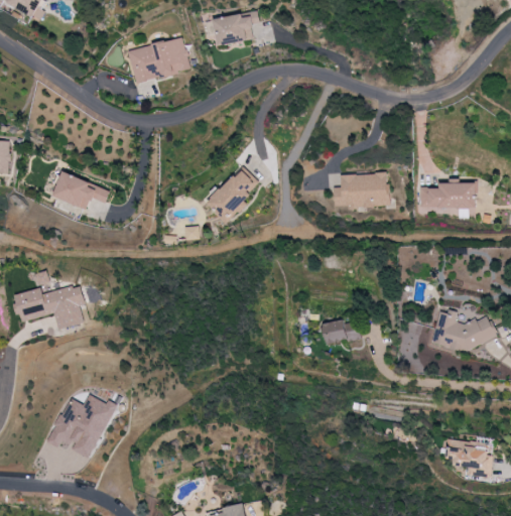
[(0,0),(38,19),(42,11),(37,8),(41,0),(0,0)]
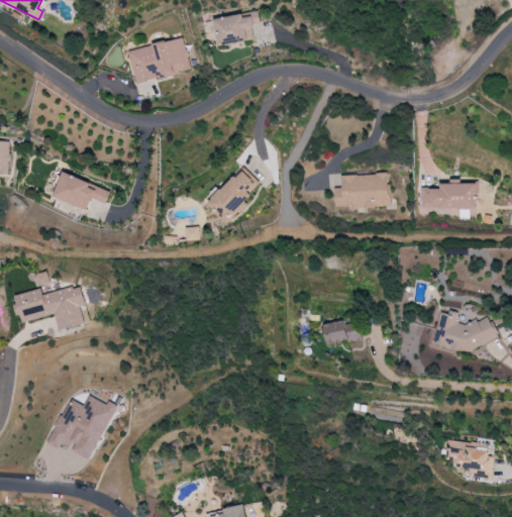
[(217,45),(251,39),(248,24),(260,22),(258,10),(213,18),(217,45)]
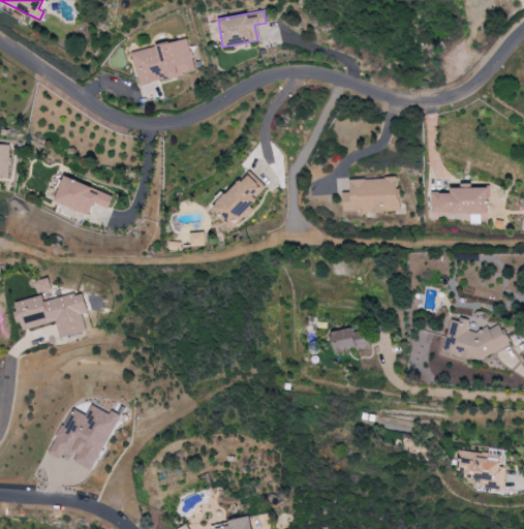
[(129,51),(137,85),(192,72),(185,38),(129,51)]
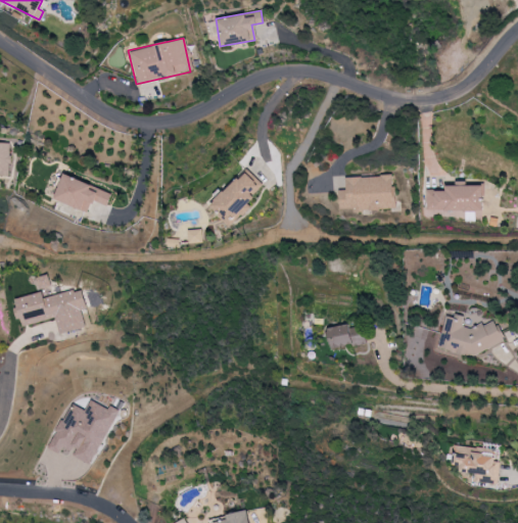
[(0,175),(7,176),(8,141),(0,140),(0,175)]
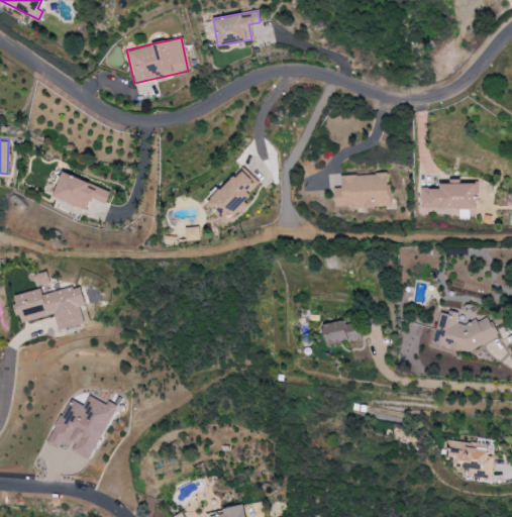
[(260,184),(241,168),(206,205),(224,221),(260,184)]
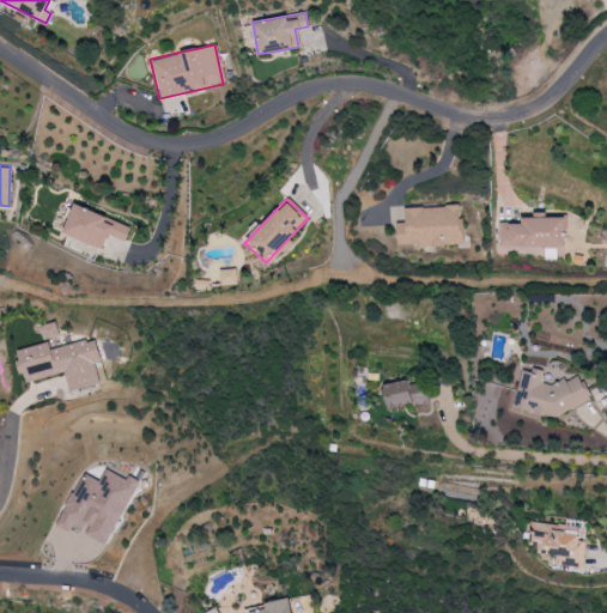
[(61,234),(99,248),(104,235),(123,242),(129,225),(72,204),(61,234)]
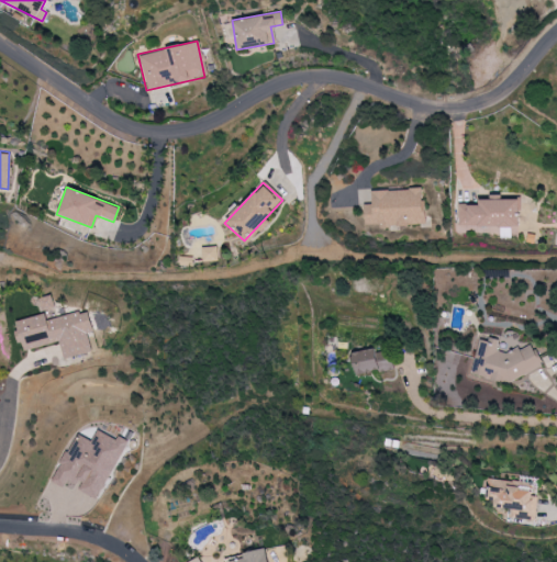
[(361,204),(361,224),(377,224),(377,226),(422,225),(421,189),(369,190),(369,204),(361,204)]
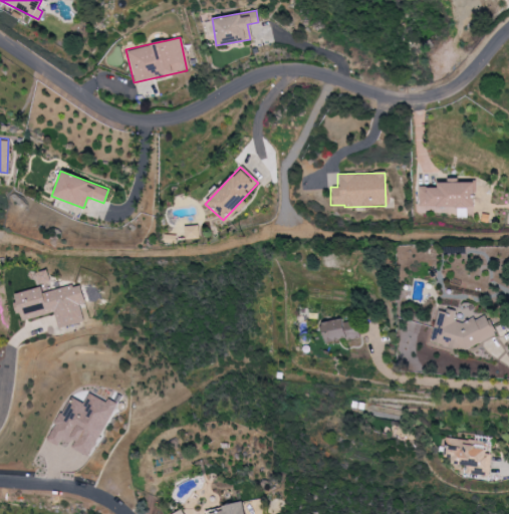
[(474,206),(474,182),(438,182),(438,187),(416,187),(416,206),(474,206)]
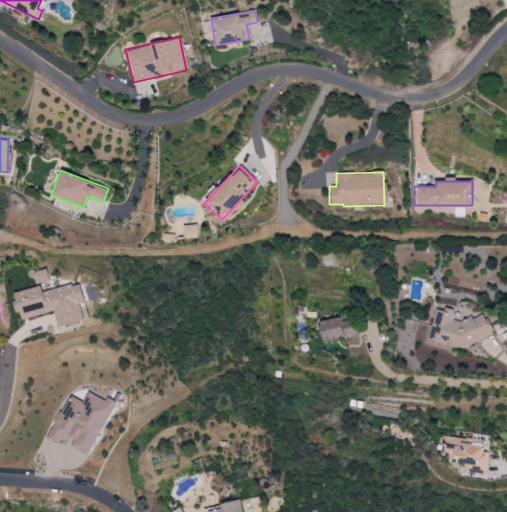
[(180,225),(181,238),(195,238),(194,224),(180,225)]
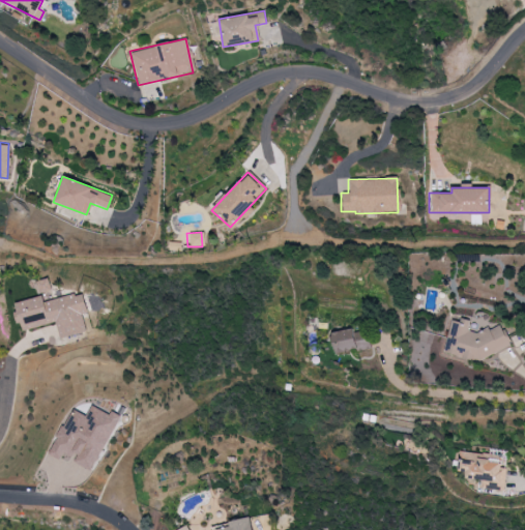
[(33,282),(37,296),(50,292),(46,277),(33,282)]
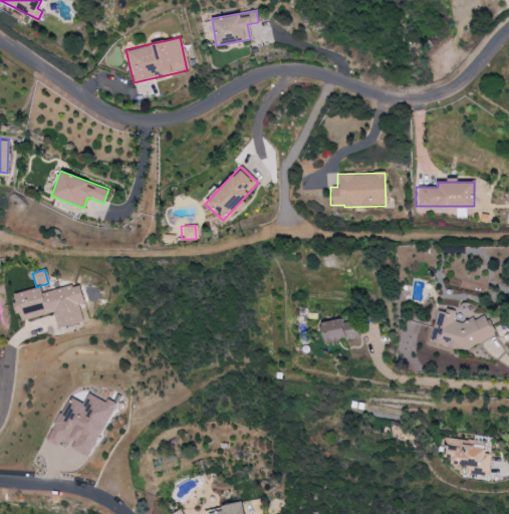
[(55,328),(80,322),(76,305),(82,303),(77,281),(13,297),(18,320),(51,312),(55,328)]
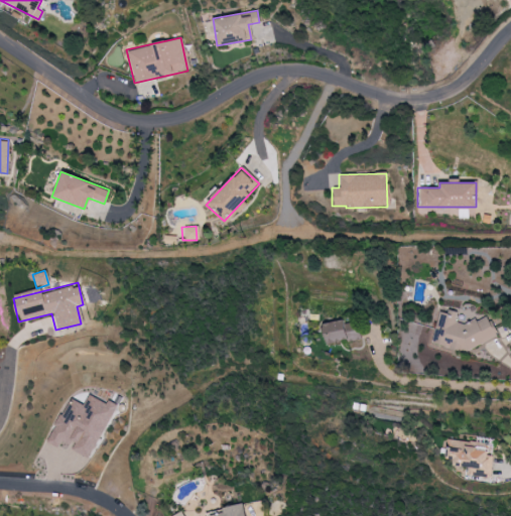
[(429,345),(463,351),(494,338),(494,334),(486,315),(476,320),(473,319),(463,324),(454,323),(456,311),(449,309),(435,315),(429,345)]
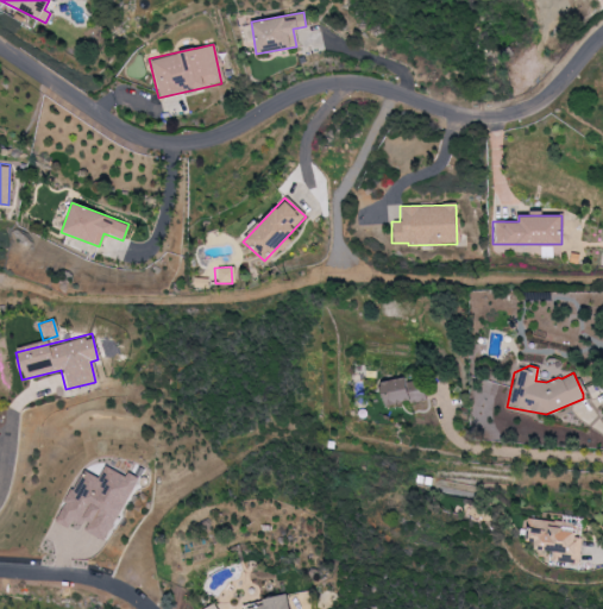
[(384,406),(424,400),(420,377),(381,383),(384,406)]
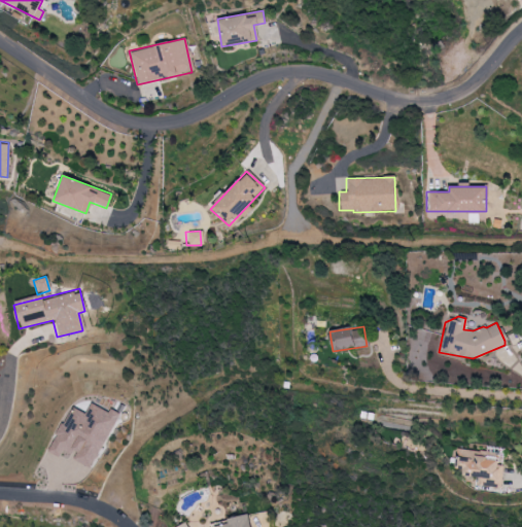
[(477,485),(497,487),(500,460),(486,458),(487,452),(455,449),(454,459),(451,458),(450,468),(461,469),(460,476),(477,477),(477,485)]
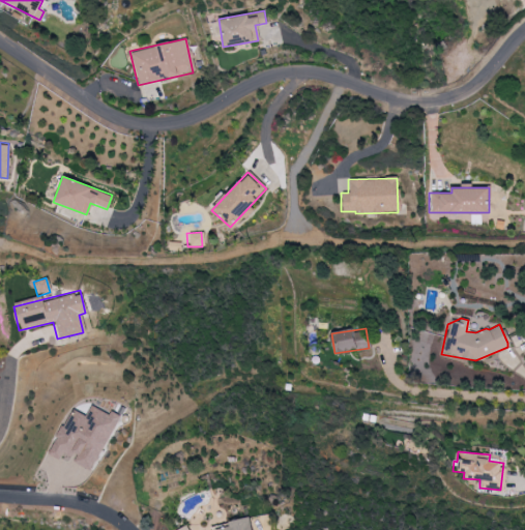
[(252,529),(250,517),(227,522),(229,528),(217,529),(252,529)]
